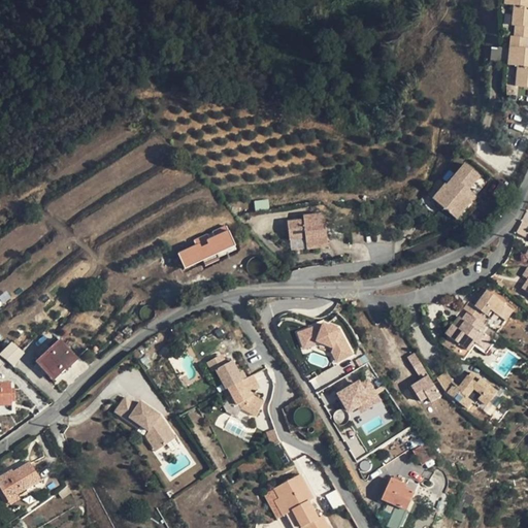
[(515,26),(514,37),(527,38),(527,8),(527,4),(527,0),(504,0),(504,4),(514,6),(512,26),(515,26)]
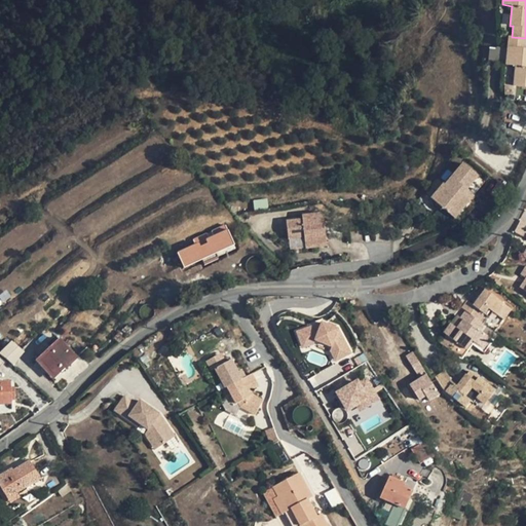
[(512,37),(509,36),(505,65),(516,66),(515,76),(521,77),(520,86),(525,86),(525,48),(524,48),(525,38),(512,37)]
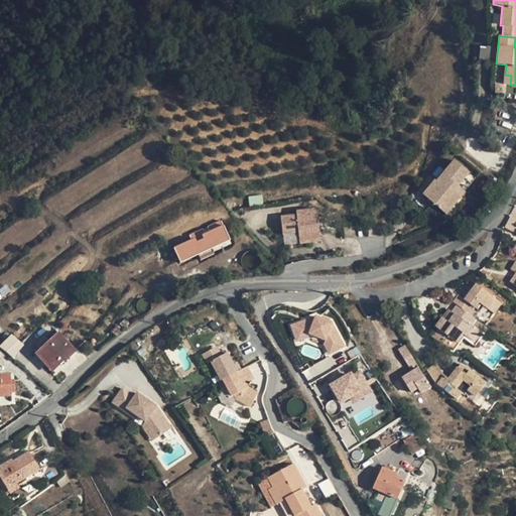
[(481,45),(481,59),(496,59),(496,45),(481,45)]
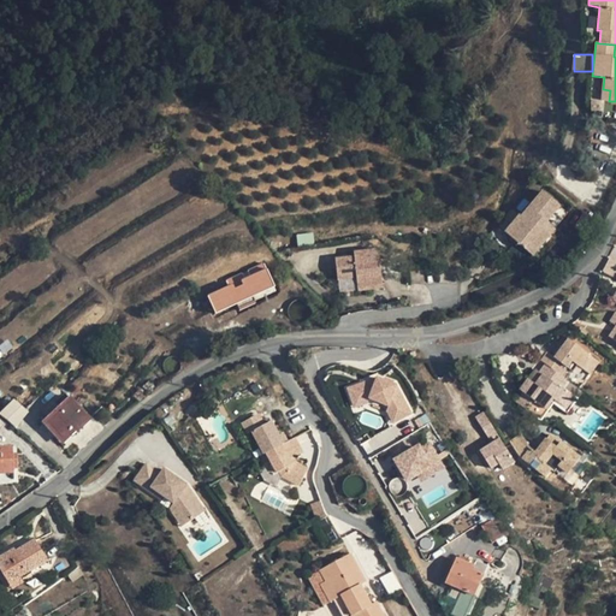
[(522,218),(520,215),(505,232),(532,255),(550,235),(542,227),(546,221),(560,206),(544,193),(522,218)]
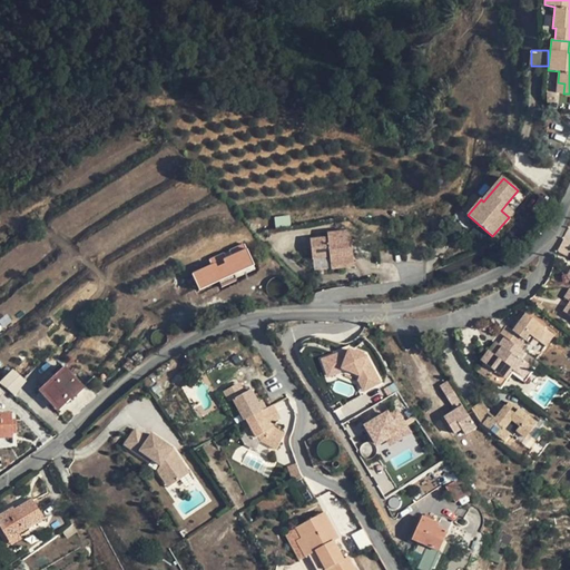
[(521,192),(510,204),(516,209),(527,198),(521,192)]
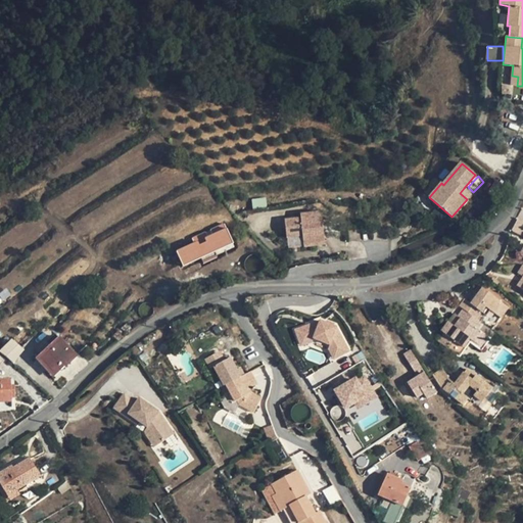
[(495,181),(488,193),(497,199),(505,187),(495,181)]
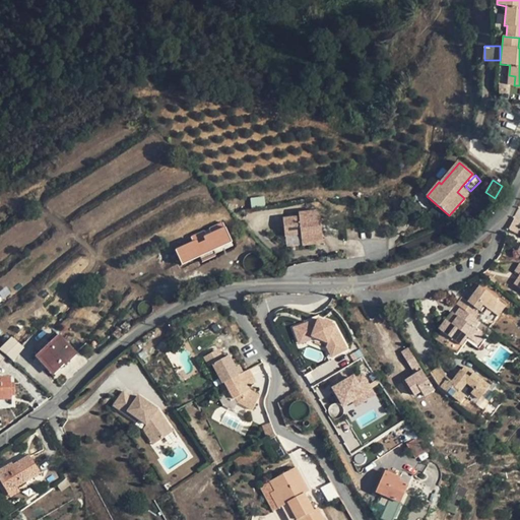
[(461,187),(457,192),(464,198),(468,193),(461,187)]
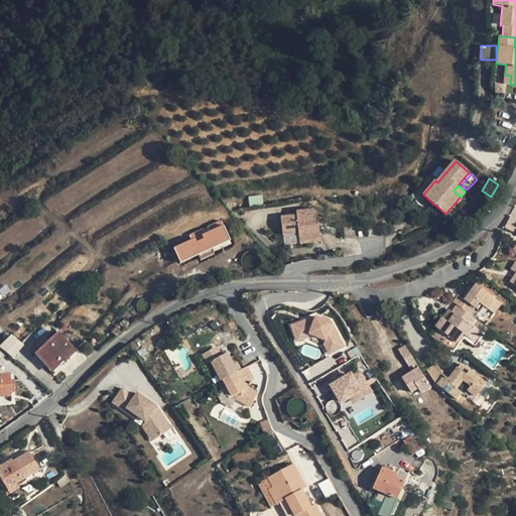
[(297,216),(281,218),(282,229),(298,228),(299,233),(300,243),(311,242),(311,237),(320,236),(317,210),(297,212),(297,216)]
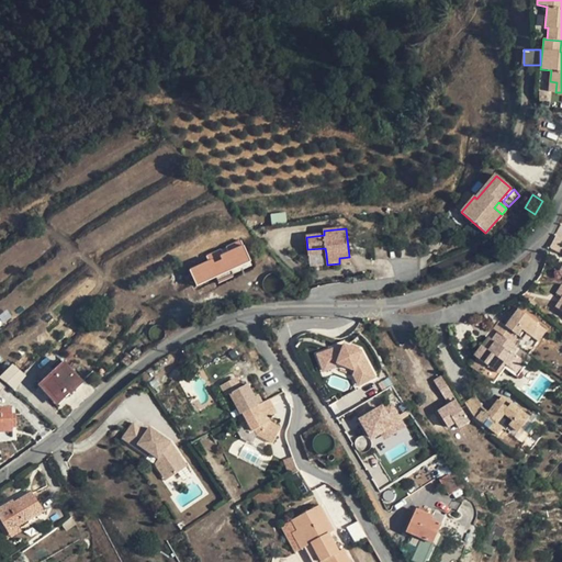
[(561,237),(557,234),(549,248),(561,255),(561,237)]
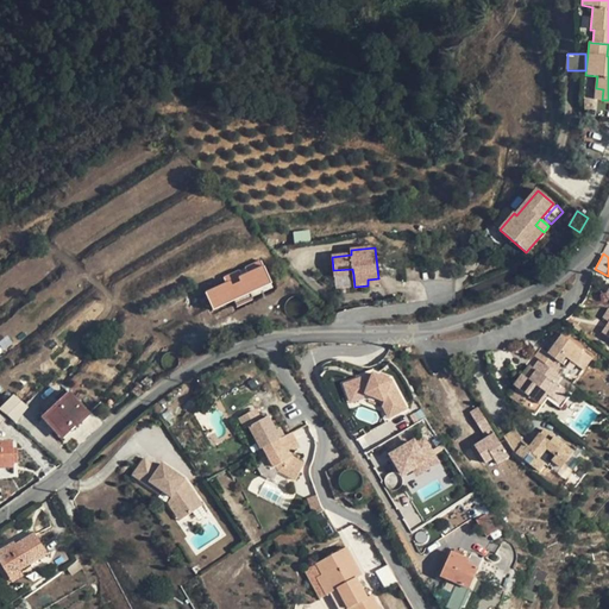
[(214,308),(272,282),(263,258),(225,275),(227,281),(206,290),(214,308)]
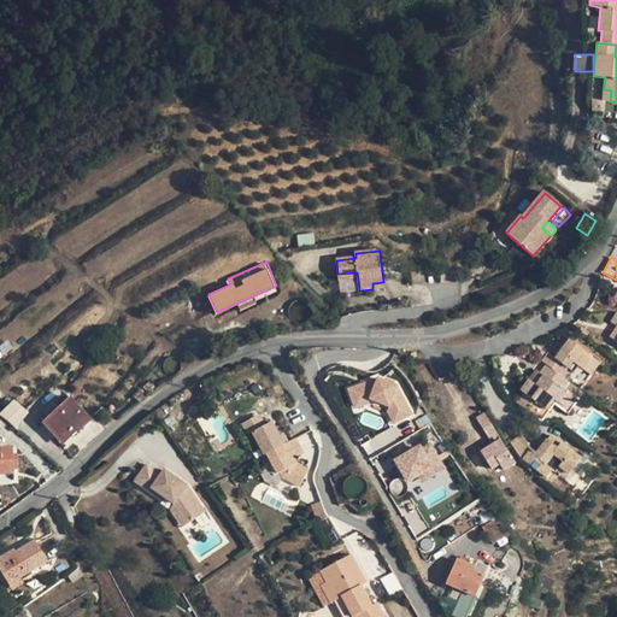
[(548,353),(542,362),(547,365),(562,376),(565,372),(568,369),(574,372),(579,366),(591,375),(600,363),(570,340),(564,348),(556,359),(553,357),(548,353)]
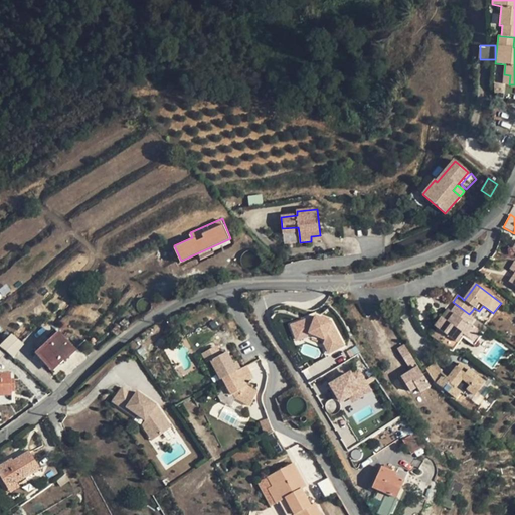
[(50,292),(45,286),(37,293),(42,299),(50,292)]
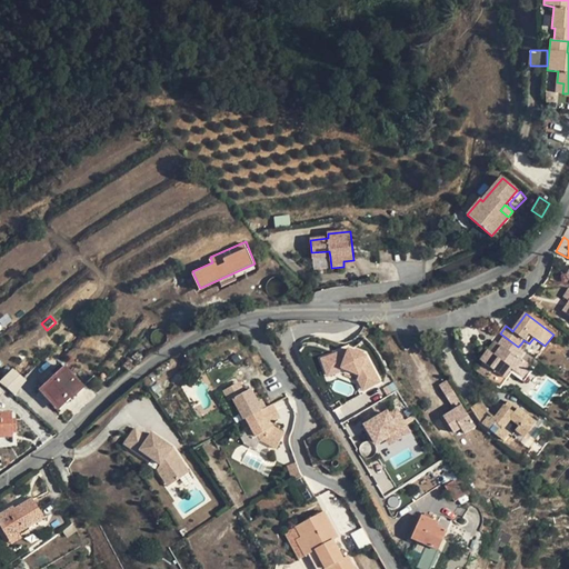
[(518,319),(510,329),(512,331),(520,321),(518,319)]
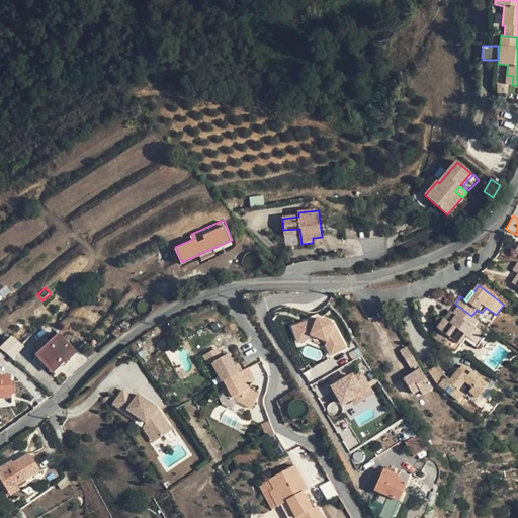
[(444,320),(437,329),(458,344),(464,336),(479,346),(486,335),(476,328),(472,325),(477,319),(471,316),(459,307),(453,314),(456,315),(450,324),(444,320)]
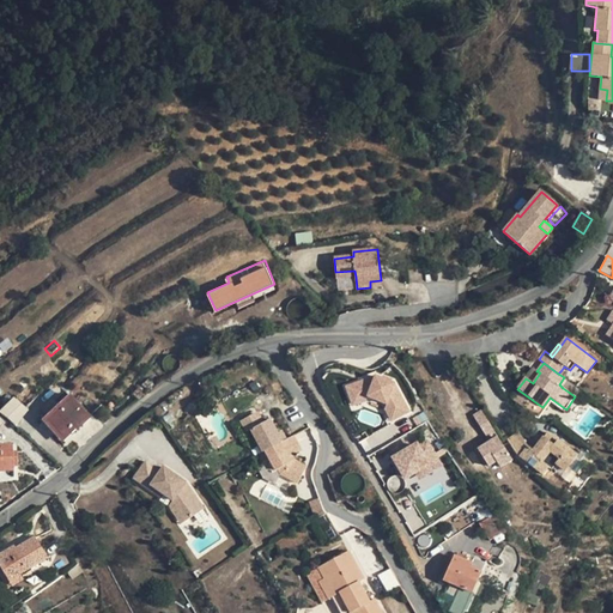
[(533,368),(526,378),(533,383),(540,372),(536,371),(533,368)]
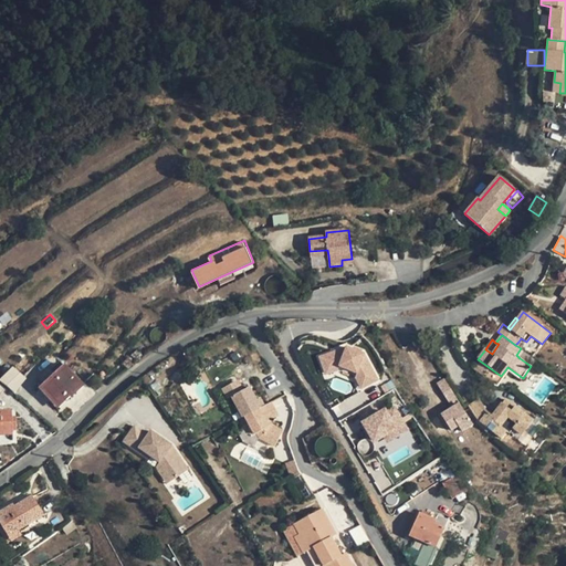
[(349,346),(321,356),(327,375),(339,370),(342,366),(359,374),(357,378),(364,389),(381,379),(367,354),(349,346)]
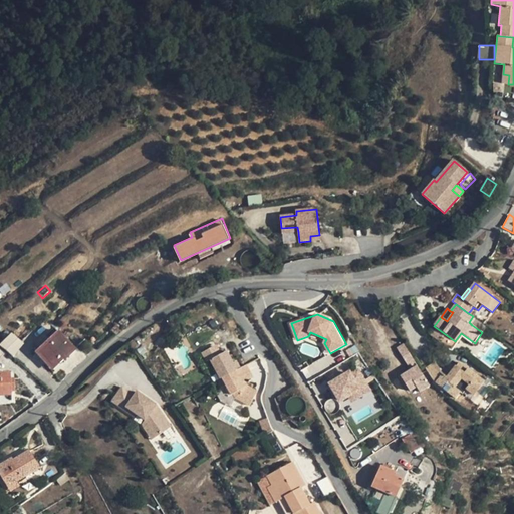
[(118,320),(117,322),(118,323),(118,324),(118,325),(119,325),(120,326),(121,326),(122,327),(123,326),(125,325),(126,324),(126,322),(126,320),(125,319),(123,318),(121,318),(120,318),(118,320)]
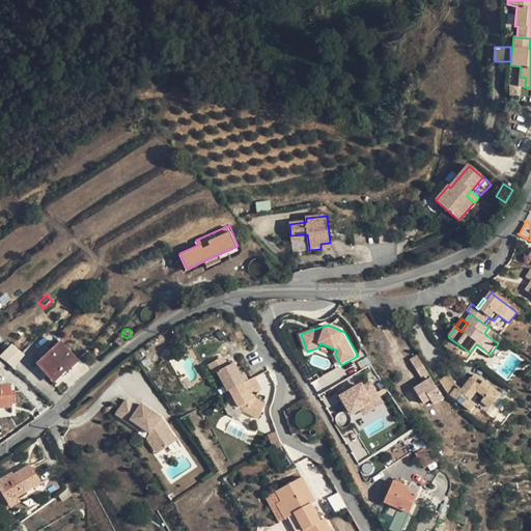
[(492,330),(487,336),(498,343),(503,337),(492,330)]
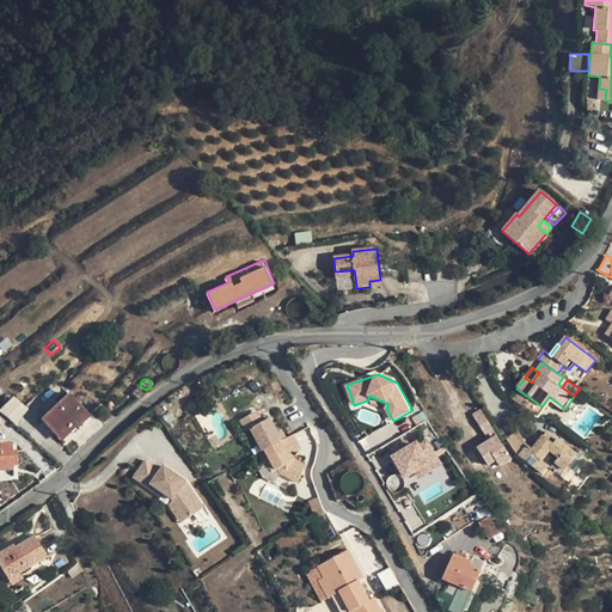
[(145,391),(139,386),(133,395),(139,399),(145,391)]
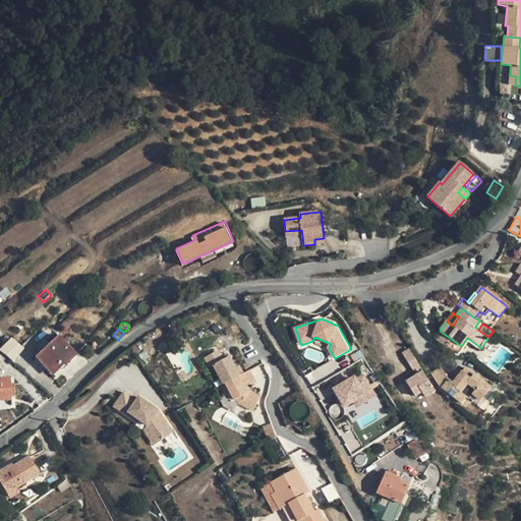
[(461,356),(461,346),(440,331),(433,338),(456,354),(461,356)]
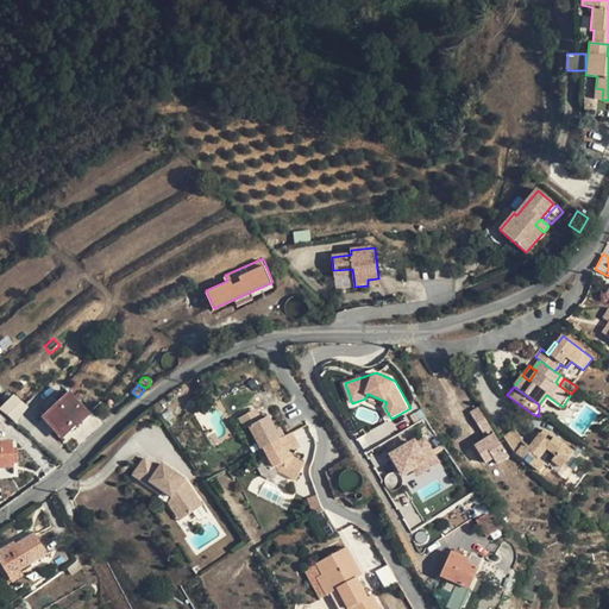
[(88,414),(68,393),(56,403),(58,406),(45,418),(61,433),(71,424),(70,422),(74,418),(79,424),(88,414)]
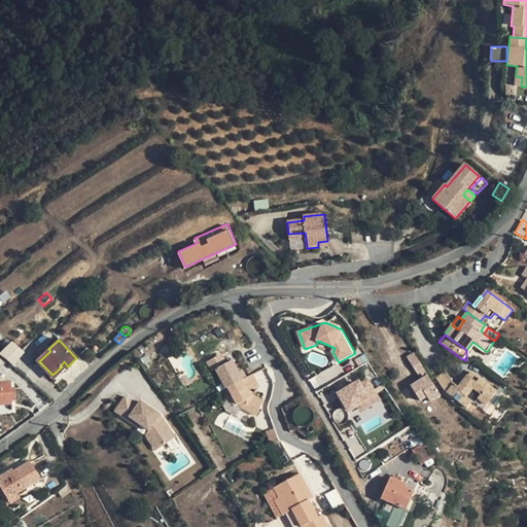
[(11,343),(0,353),(0,354),(12,364),(23,352),(11,343)]
